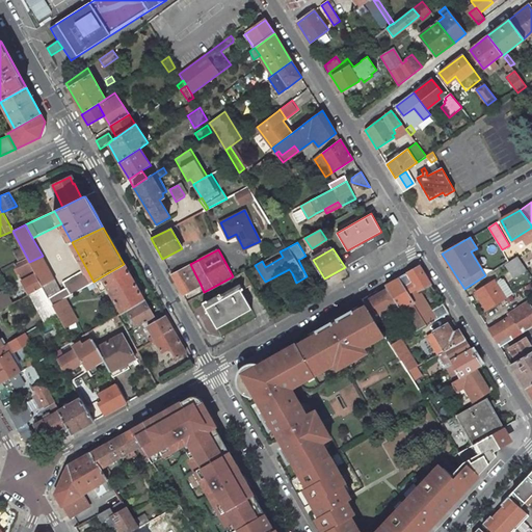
[(29,262),(43,287),(49,298),(61,291),(43,256),(29,262)]
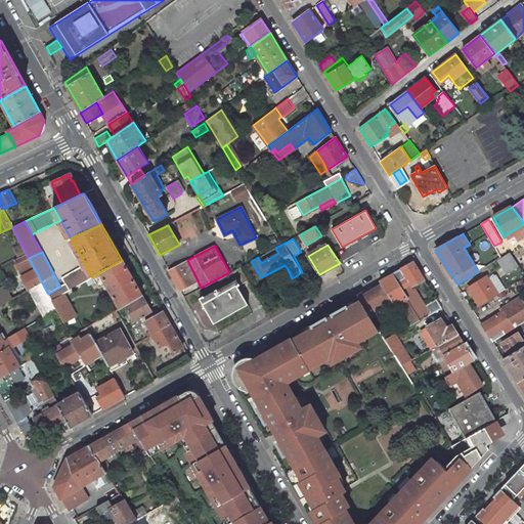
[(508,273),(519,266),(518,264),(512,256),(510,253),(501,258),(498,259),(508,273)]
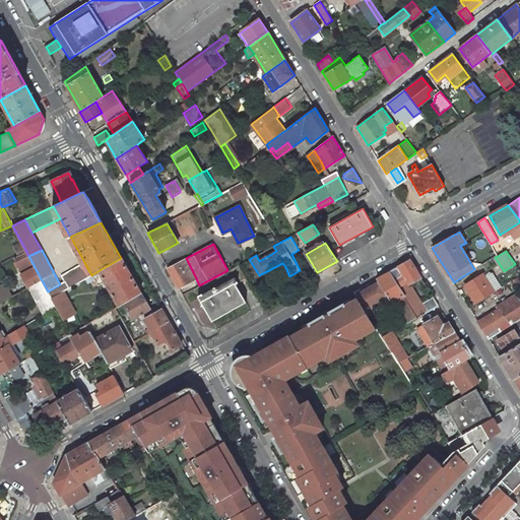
[(513,251),(508,254),(514,262),(519,259),(513,251)]
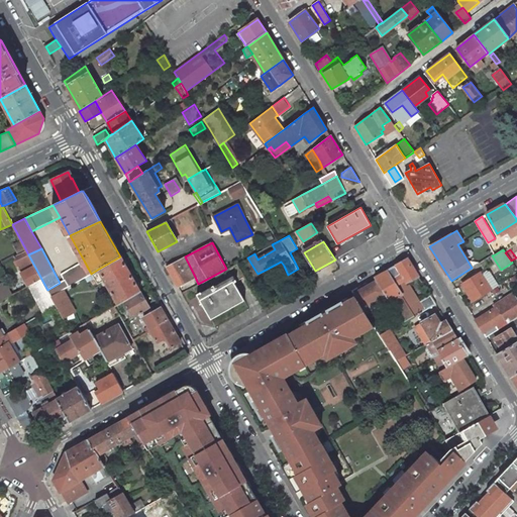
[(20,273),(28,286),(41,279),(28,254),(26,250),(14,256),(21,272),(20,273)]
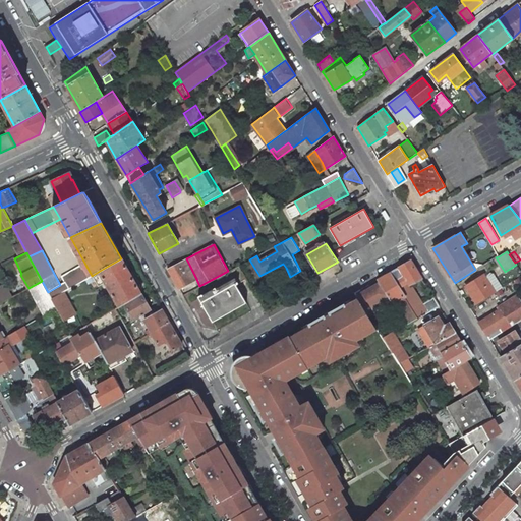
[(102,274),(119,306),(124,303),(141,293),(121,258),(100,271),(102,274)]
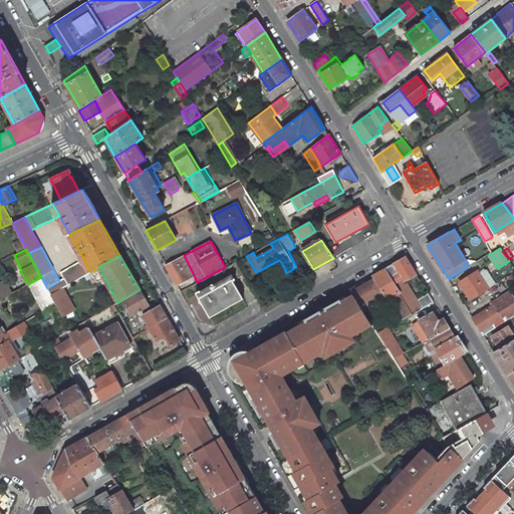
[(194,275),(184,255),(166,265),(177,284),(194,275)]
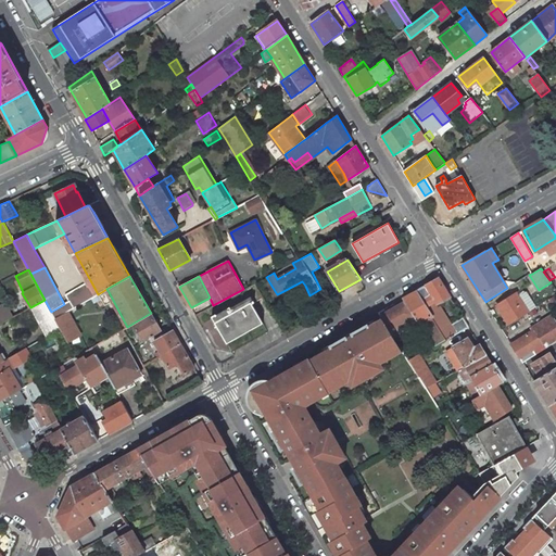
[(403,299),(406,303),(420,326),(433,348),(469,327),(463,317),(451,324),(438,303),(450,297),(439,278),(427,285),(403,299)]
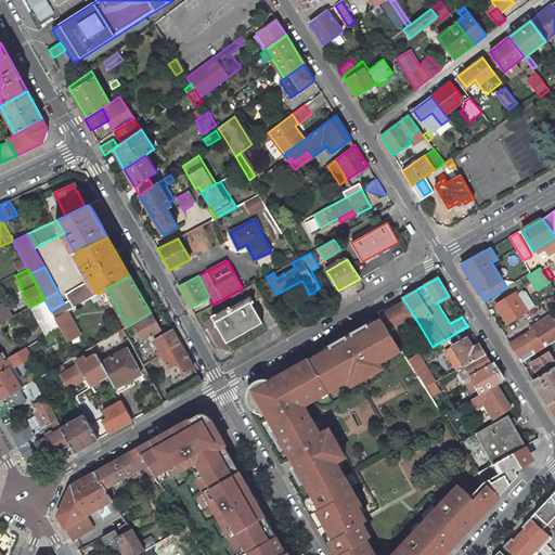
[(65,294),(68,300),(69,300),(74,308),(98,294),(97,292),(90,280),(81,284),(65,294)]
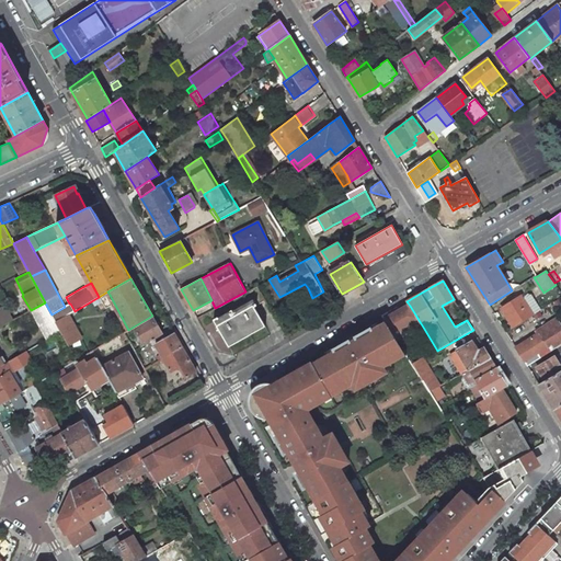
[(209,311),(214,319),(218,317),(219,318),(232,310),(236,315),(256,304),(256,305),(265,300),(263,297),(256,286),(245,292),(215,308),(209,311)]
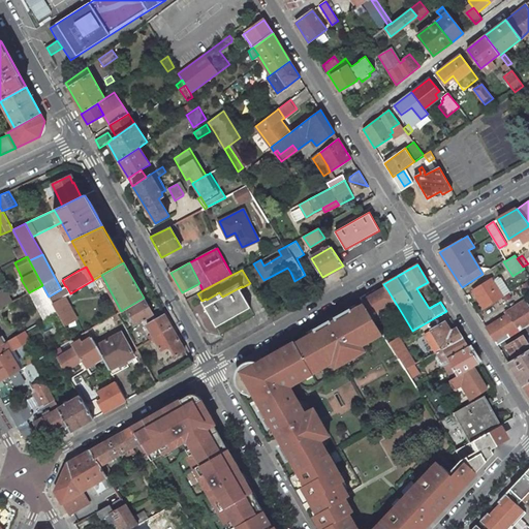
[(254,277),(248,280),(250,283),(252,287),(258,285),(254,277)]
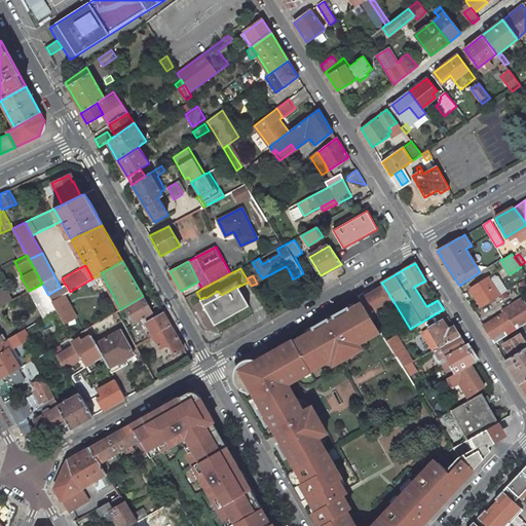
[(471,289),(481,307),(500,295),(508,290),(498,275),(494,275),(489,278),(489,277),(471,289)]
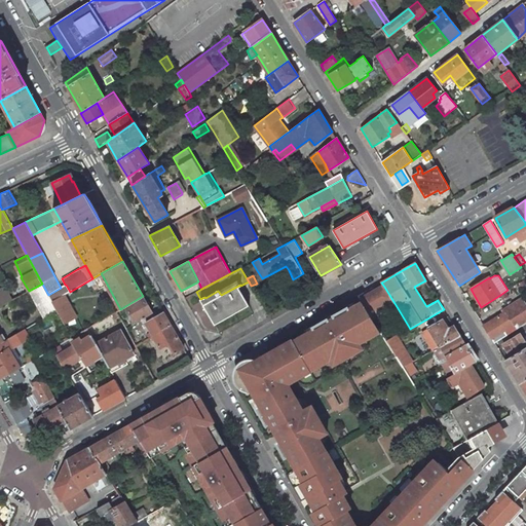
[(29,291),(44,318),(57,310),(52,302),(48,295),(42,284),(29,291)]
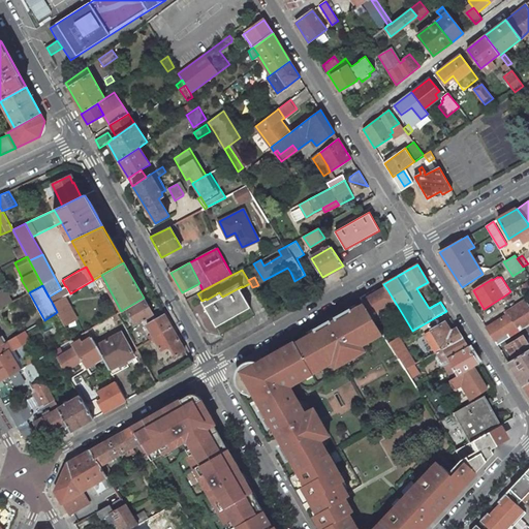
[(13,291),(18,299),(24,296),(19,286),(16,288),(17,290),(13,291)]
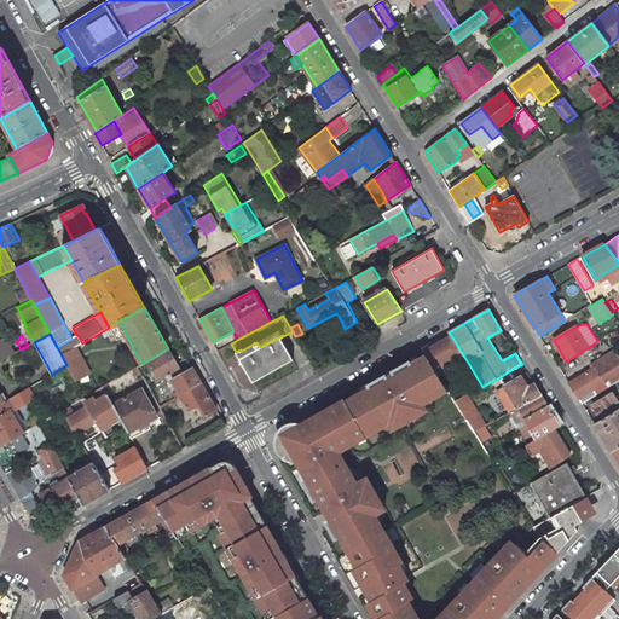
[(71,339),(57,347),(62,356),(71,350),(82,343),(77,335),(76,335),(71,339)]
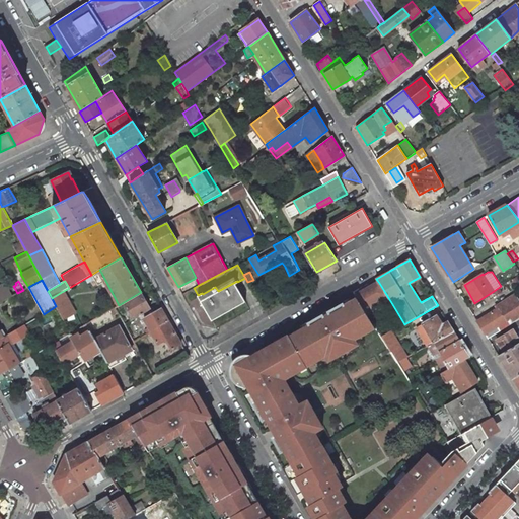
[(198,295),(212,320),(245,301),(235,284),(237,282),(237,281),(218,291),(215,287),(203,294),(202,293),(198,295)]
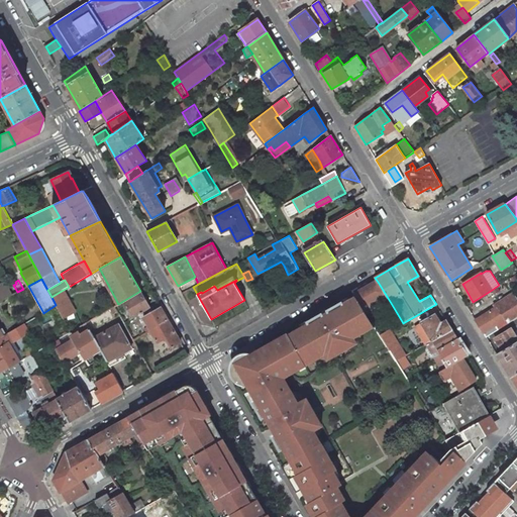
[(0,284),(0,300),(12,294),(5,281),(0,284)]
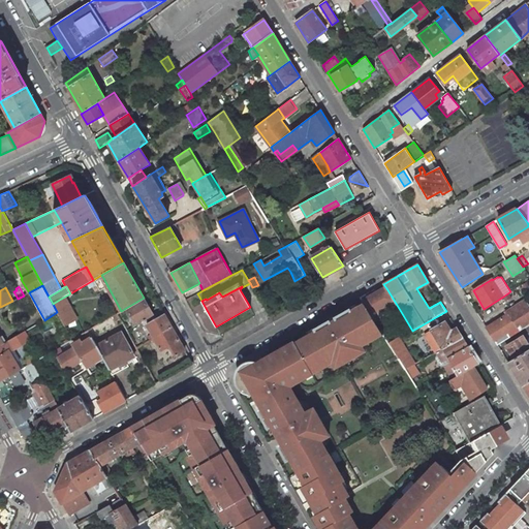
[(394,313),(400,310),(386,288),(363,302),(363,303),(376,323),(382,320),(380,317),(392,310),(394,313)]
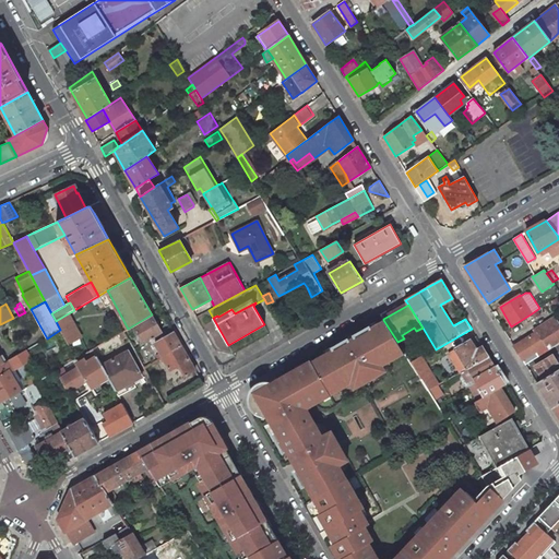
[(550,318),(545,310),(531,319),(536,326),(550,318)]
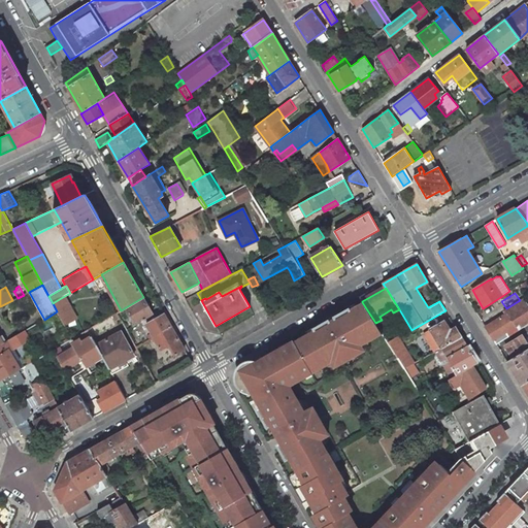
[(136,324),(153,315),(143,297),(126,307),(134,322),(131,324),(132,327),(136,324)]
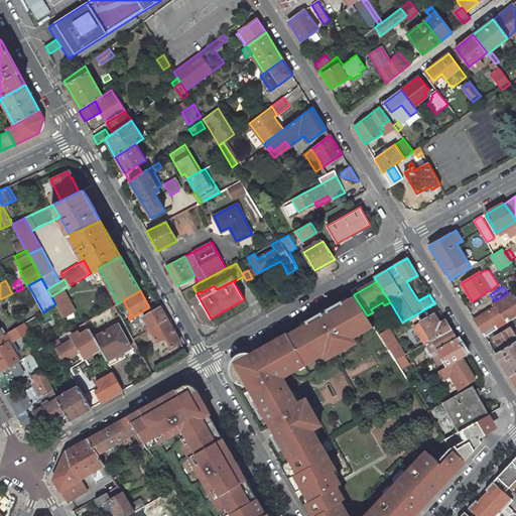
[(70,311),(59,291),(51,296),(55,304),(61,315),(70,311)]
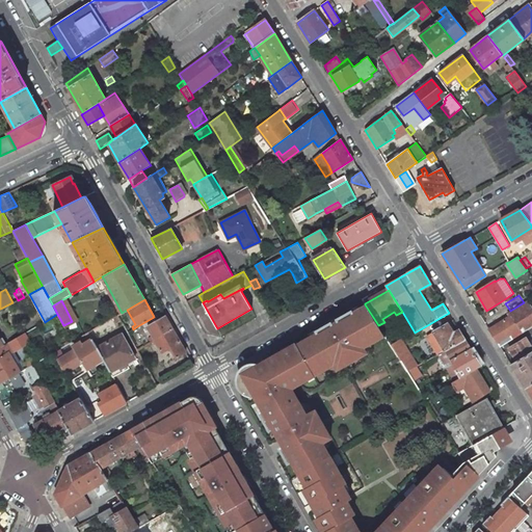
[(486,320),(507,308),(503,301),(482,314),(486,320)]
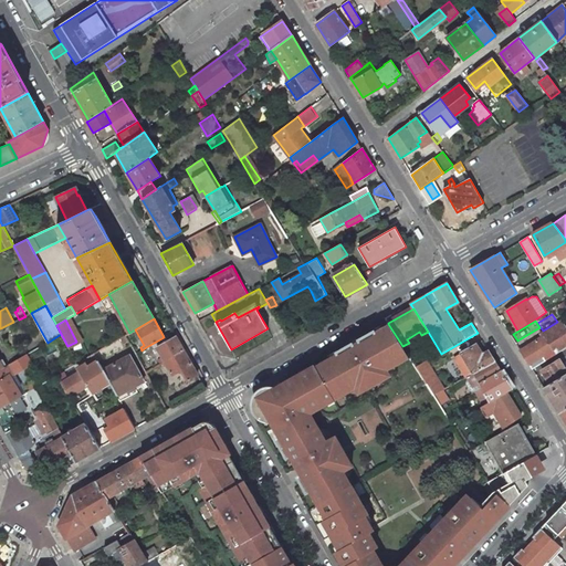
[(300,373),(280,385),(281,386),(273,389),(272,388),(270,387),(268,387),(266,388),(264,388),(263,389),(261,390),(260,392),(257,395),(253,400),(253,406),(254,409),(257,412),(258,415),(259,416),(260,417),(262,419),(264,419),(268,420),(271,418),(274,422),(273,423),(281,437),(283,435),(293,452),(291,453),(303,474),(311,489),(314,494),(316,492),(322,502),(353,484),(345,470),(348,468),(339,453),(343,451),(344,450),(336,436),(327,441),(311,412),(328,402),(326,399),(333,395),(339,391),(343,395),(356,387),(365,383),(368,388),(383,379),(380,375),(388,370),(410,357),(402,346),(388,324),(375,332),(374,331),(337,352),(338,353),(301,374),(300,373)]
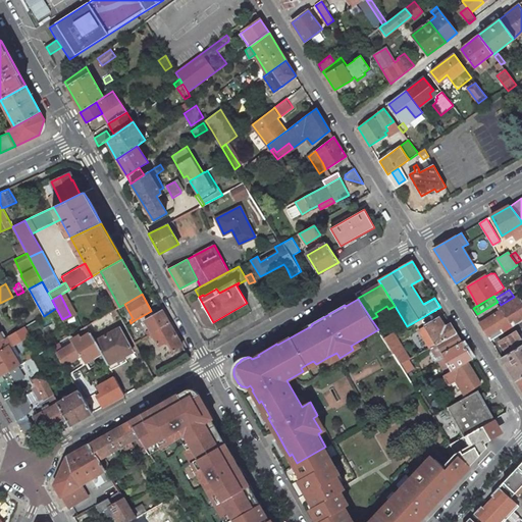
[(501,310),(480,323),(488,335),(507,323),(510,322),(517,316),(509,306),(501,311),(501,310)]
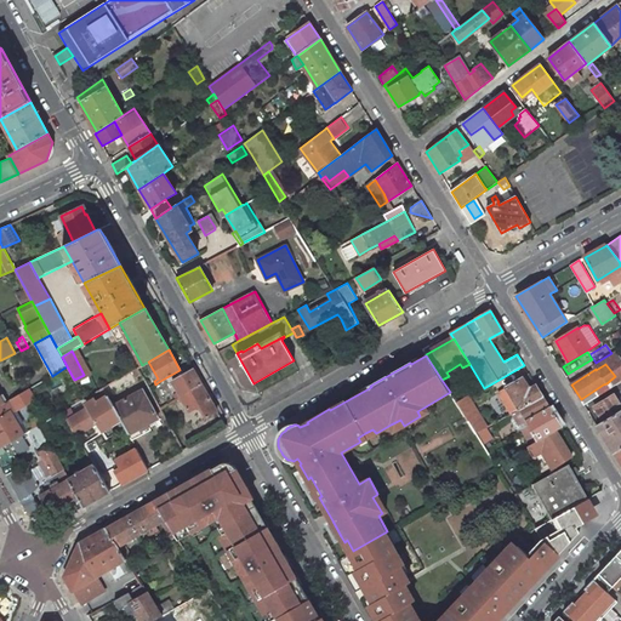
[(172,381),(181,397),(203,385),(193,369),(172,381)]
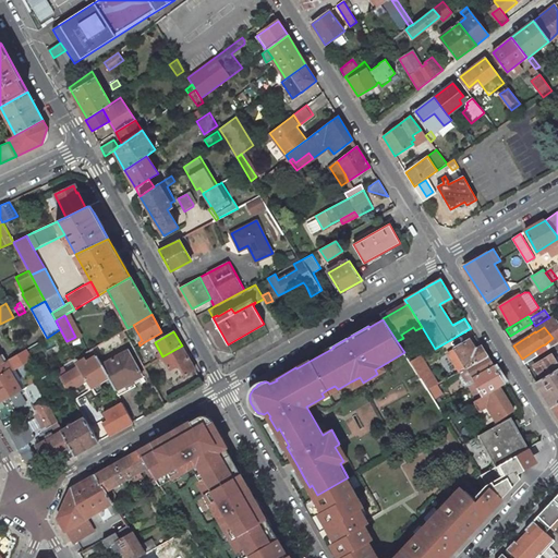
[(487,355),(482,346),(475,349),(470,339),(455,348),(468,366),(487,355)]
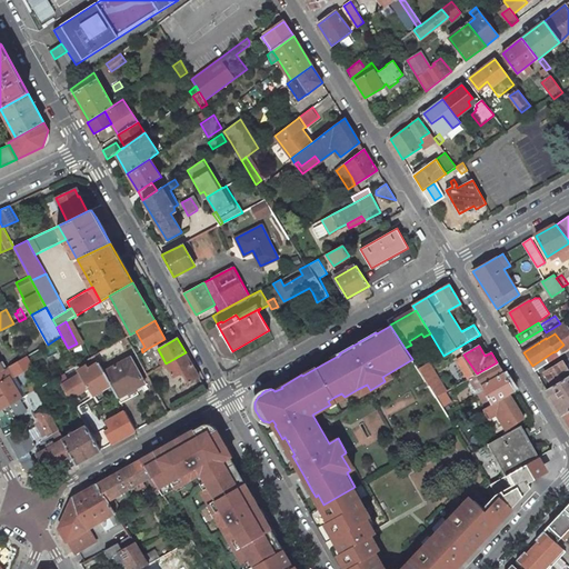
[(188,382),(199,376),(186,352),(166,363),(173,377),(181,372),(188,382)]
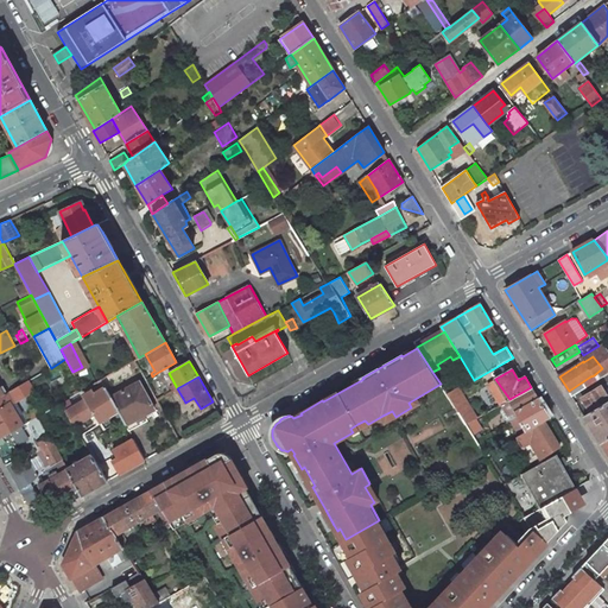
[(594,382),(590,377),(569,391),(571,397),(594,382)]
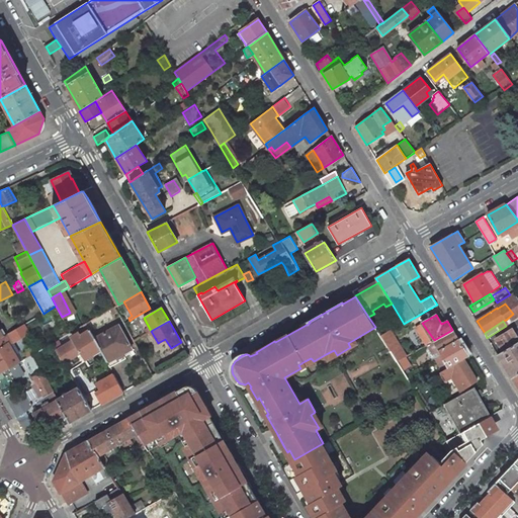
[(85,359),(100,349),(94,339),(86,324),(82,326),(87,333),(79,338),(77,334),(70,339),(72,342),(63,347),(58,340),(53,343),(57,351),(64,363),(81,352),(85,359)]
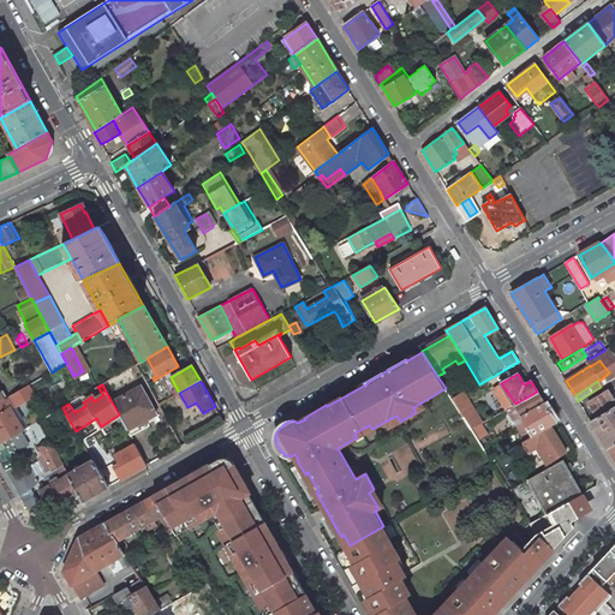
[(33,395),(28,386),(4,400),(0,401),(0,413),(10,407),(11,408),(33,395)]
